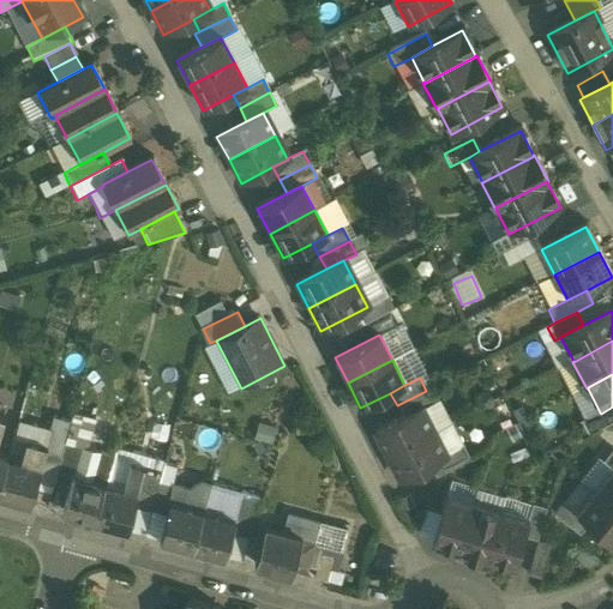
[(426,391),(397,405),(403,418),(421,409),(421,410),(433,404),(426,391)]
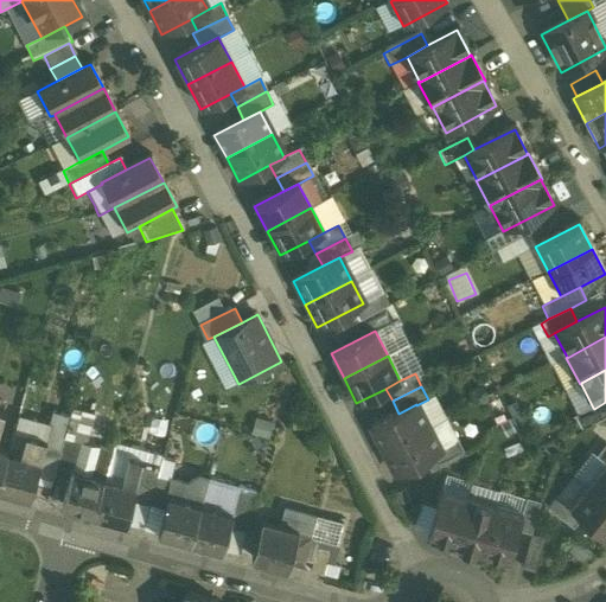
[(605,408),(604,403),(594,409),(593,408),(574,418),(581,431),(605,418),(605,417),(605,408)]
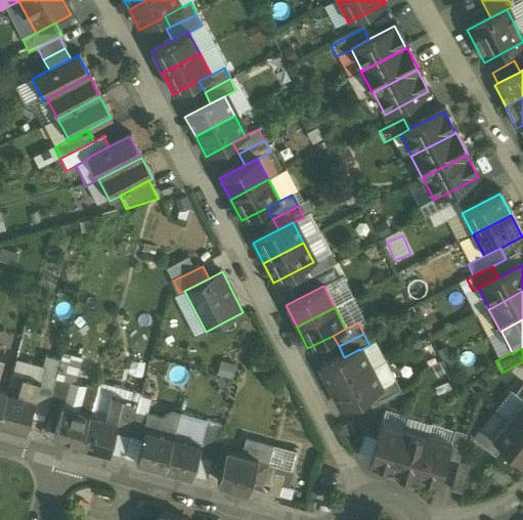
[(344,357),(319,371),(330,390),(369,370),(359,350),(359,349),(344,357)]
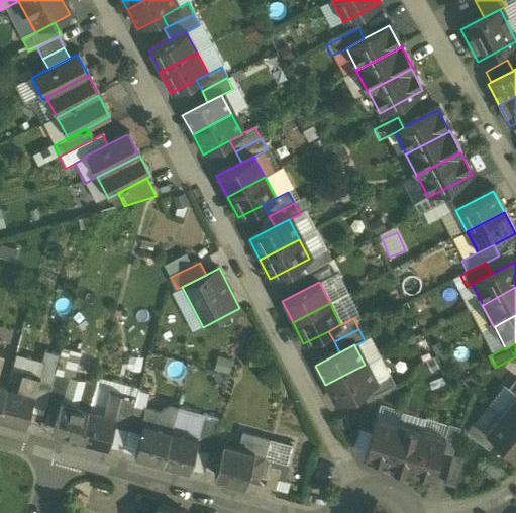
[(79,354),(61,349),(59,357),(43,410),(57,414),(61,402),(62,402),(68,379),(72,380),(79,354)]
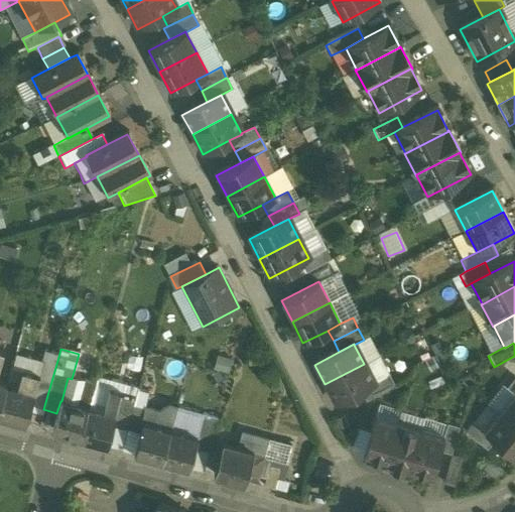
[(58,357),(44,353),(38,376),(30,406),(43,409),(58,357)]
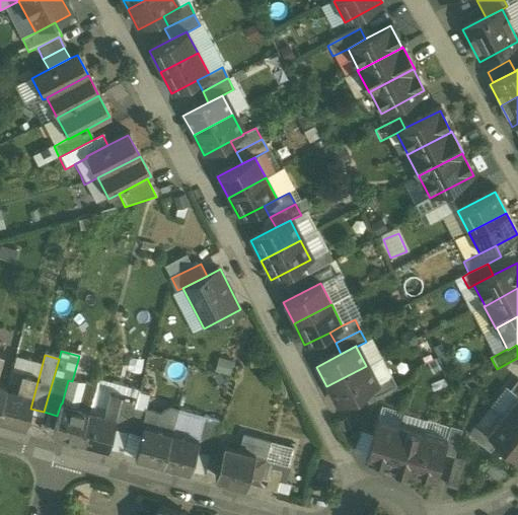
[(366,366),(326,386),(337,407),(376,385),(366,366)]
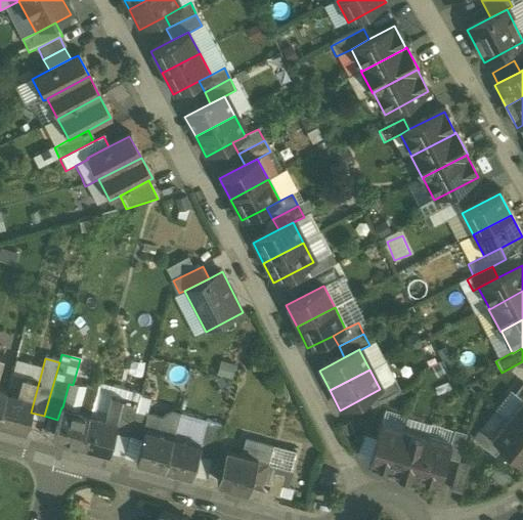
[(22,378),(16,394),(6,391),(0,414),(0,424),(25,431),(31,413),(39,382),(22,378)]
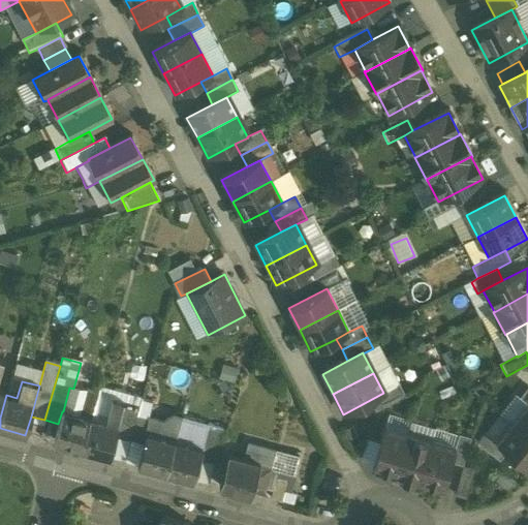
[(527,390),(519,399),(526,405),(526,404),(527,405),(527,390)]
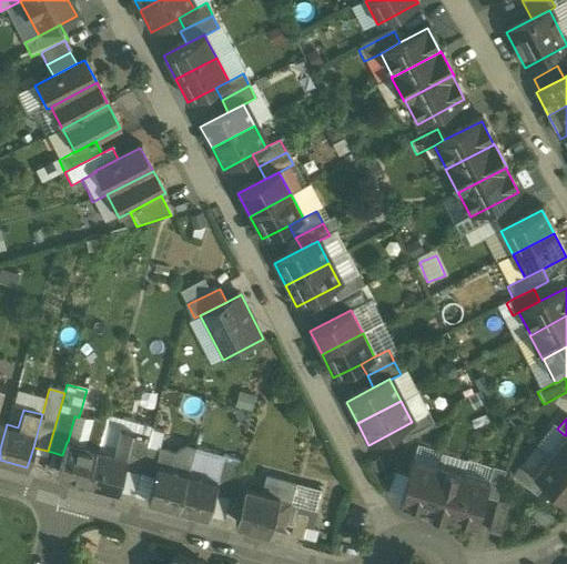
[(104,424),(91,421),(84,446),(97,450),(104,424)]
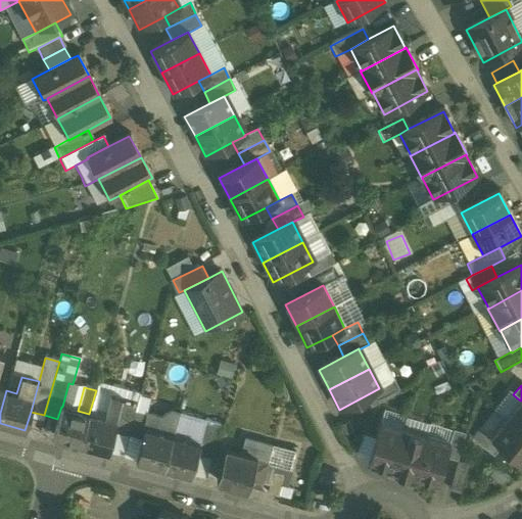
[(123,397),(110,394),(103,418),(116,422),(123,397)]
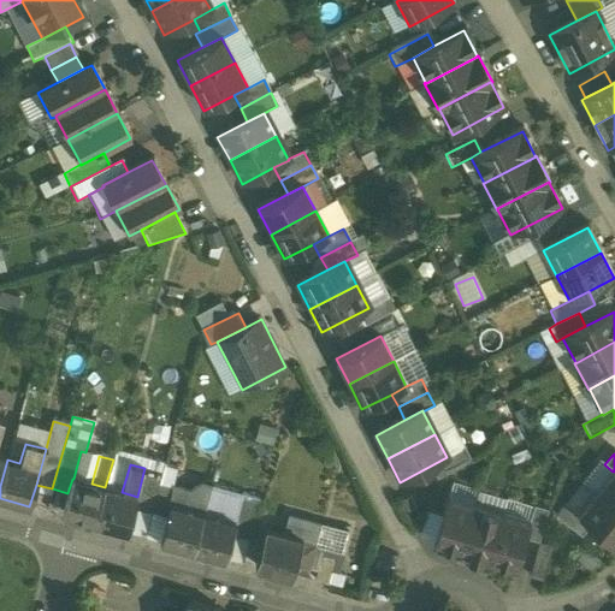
[(161,473),(145,468),(137,497),(134,509),(151,514),(159,484),(161,473)]
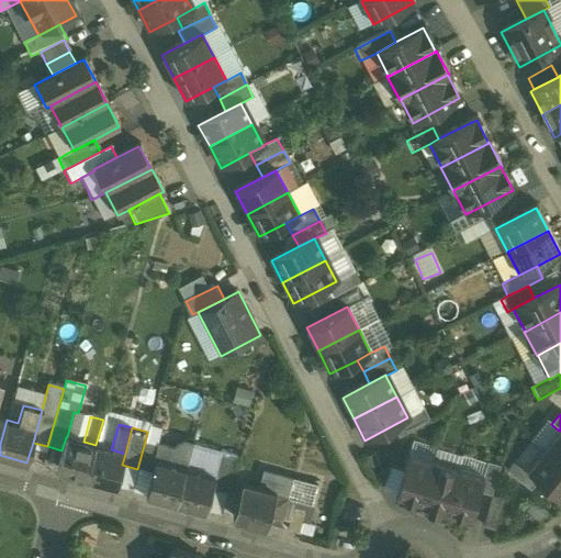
[(560,431),(559,430),(559,431),(542,450),(560,465),(560,431)]
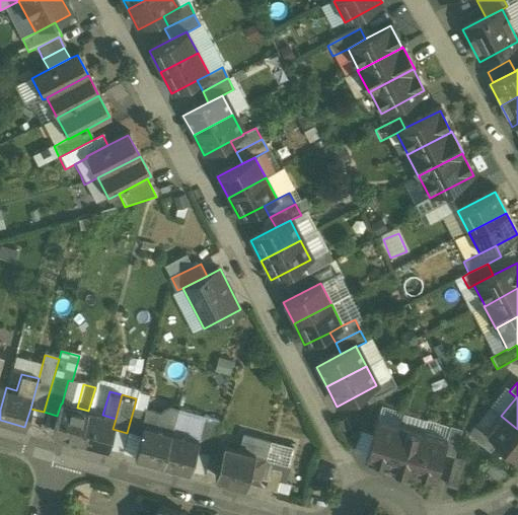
[(62,403),(61,403),(57,416),(52,435),(80,442),(88,411),(77,408),(62,403)]
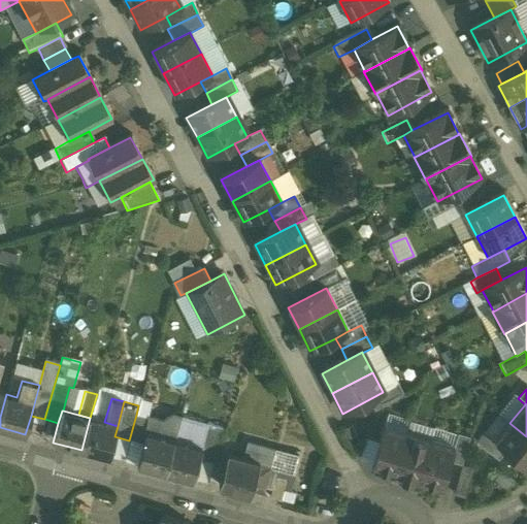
[(150,419),(136,415),(129,440),(142,445),(150,419)]
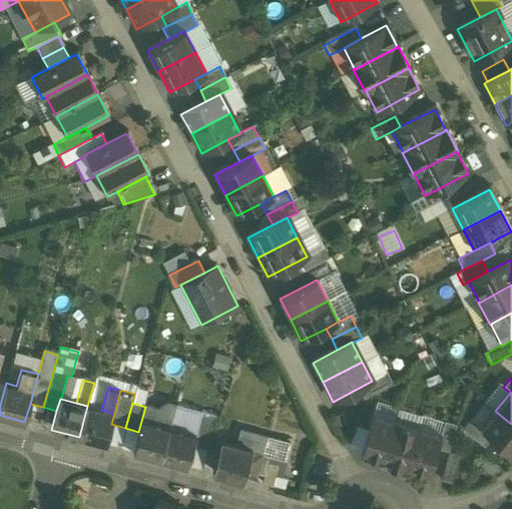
[(157,410),(145,407),(138,432),(133,452),(160,460),(168,429),(174,406),(167,404),(157,410)]
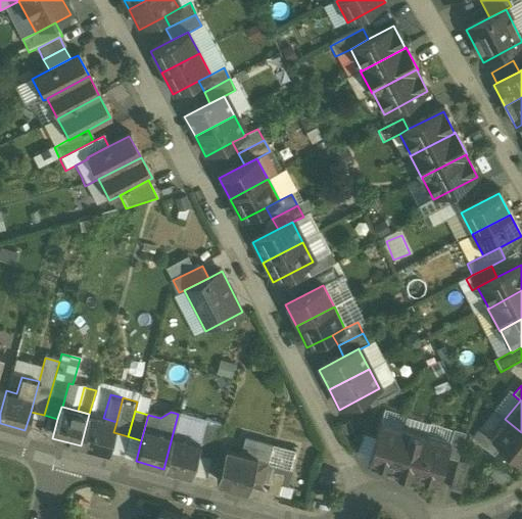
[(103,418),(89,414),(81,445),(107,454),(113,432),(116,422),(103,418)]
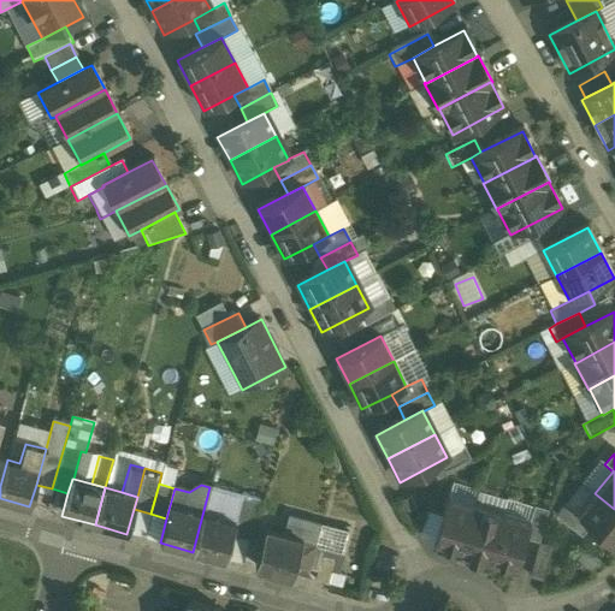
[(614,509),(595,493),(578,515),(590,526),(614,545),(614,509)]
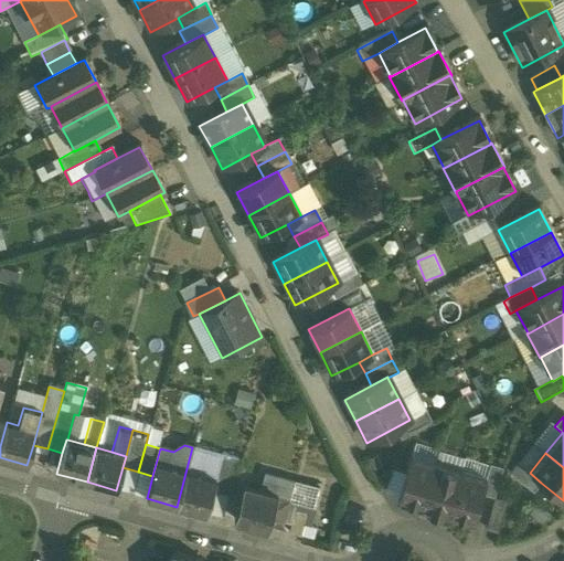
[(435,464),(410,456),(396,500),(422,508),(435,464)]
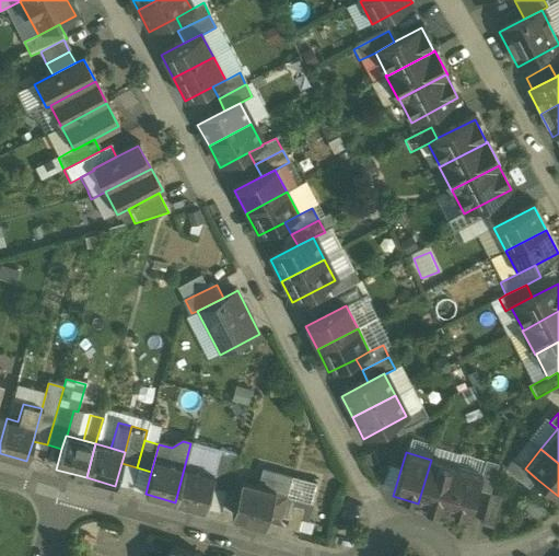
[(525,468),(513,459),(504,471),(527,489),(536,478),(525,468)]
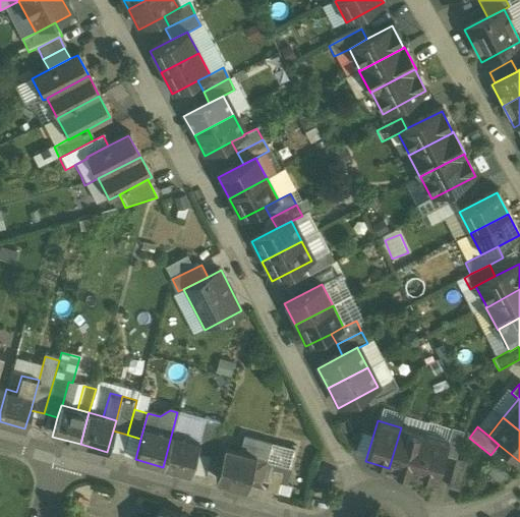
[(216,432),(201,427),(197,442),(198,443),(195,453),(209,457),(216,432)]
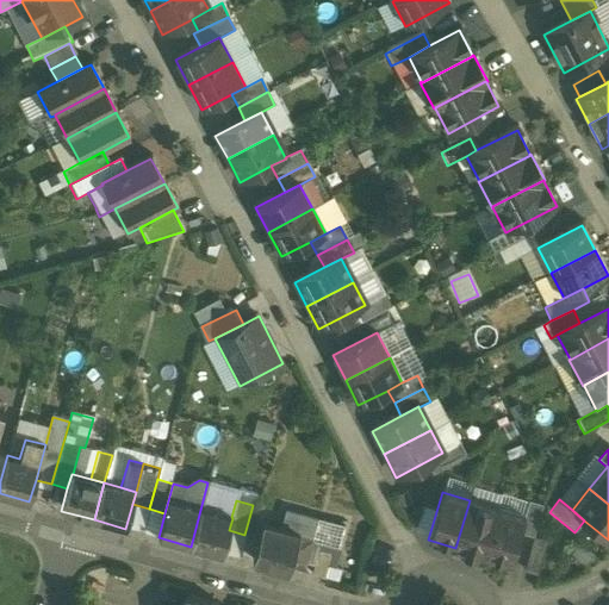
[(497,509),(470,500),(455,548),(483,556),(497,509)]
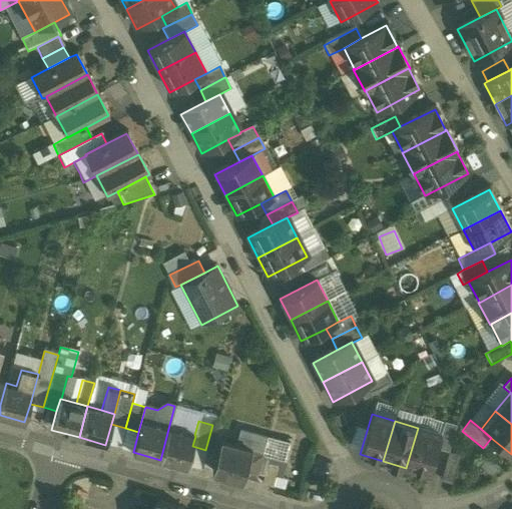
[(456,425),(444,422),(440,434),(441,435),(436,449),(448,452),(456,425)]
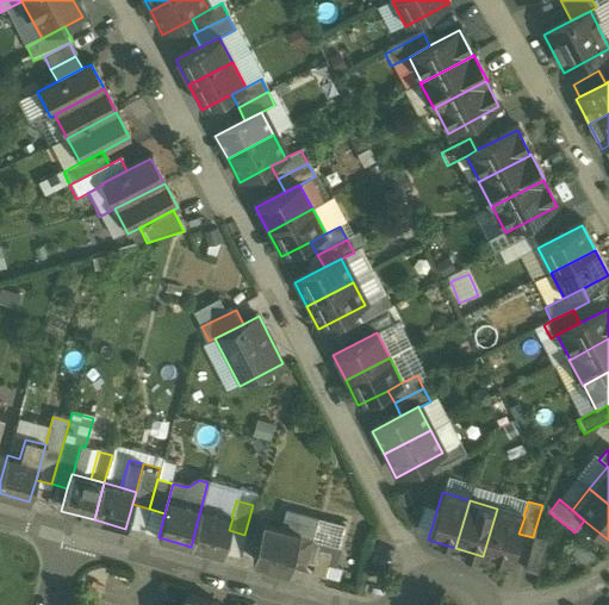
[(523,516),(497,509),(483,556),(510,563),(519,534),(524,517),(523,516)]
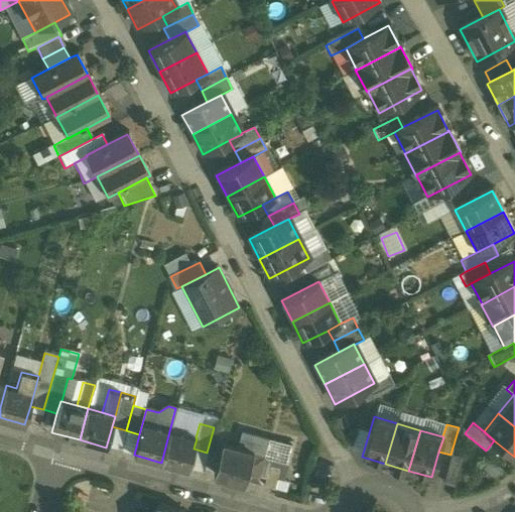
[(196,437),(169,431),(161,463),(187,470),(194,449),(197,438),(196,437)]
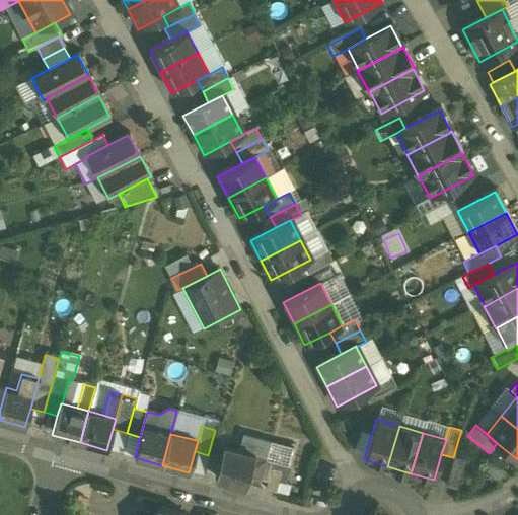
[(269,443),(241,436),(237,451),(253,455),(252,458),(264,461),(269,443)]
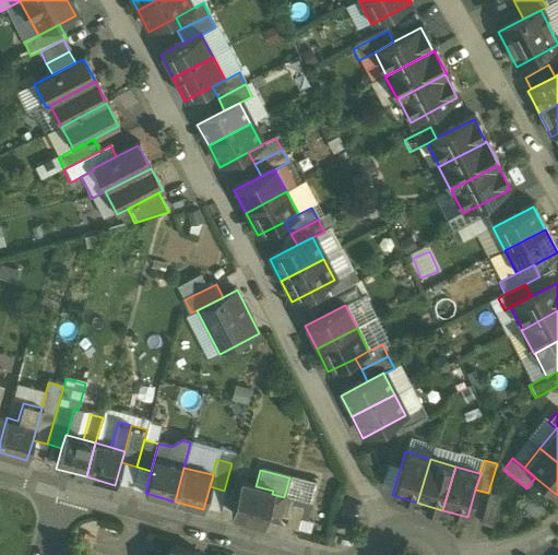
[(256,486),(240,482),(230,517),(263,526),(266,515),(272,494),(273,491),(256,486)]
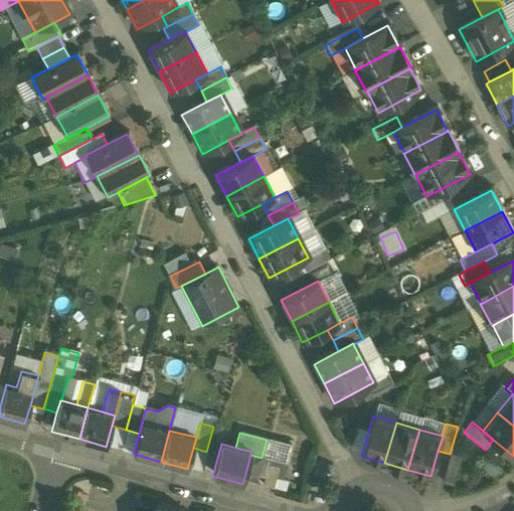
[(262,458),(250,455),(245,474),(257,477),(262,458)]
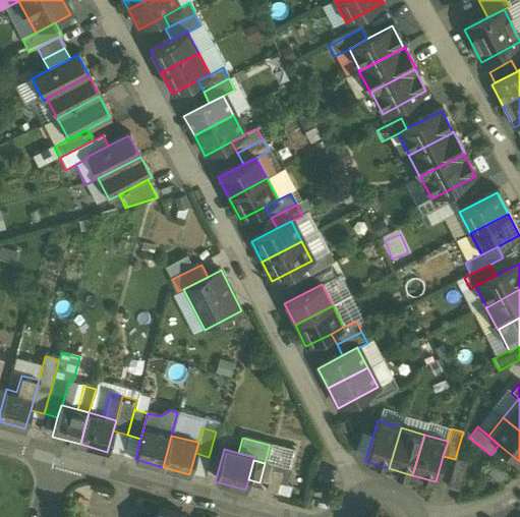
[(282,474),(271,471),(265,493),(276,496),(282,474)]
